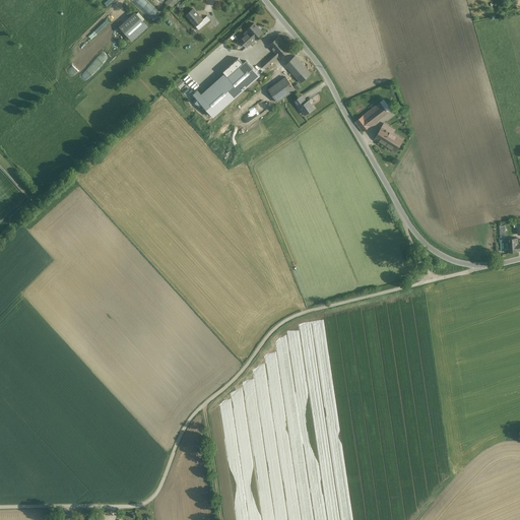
[(168,0),(165,3),(171,9),(180,0),(168,0)]
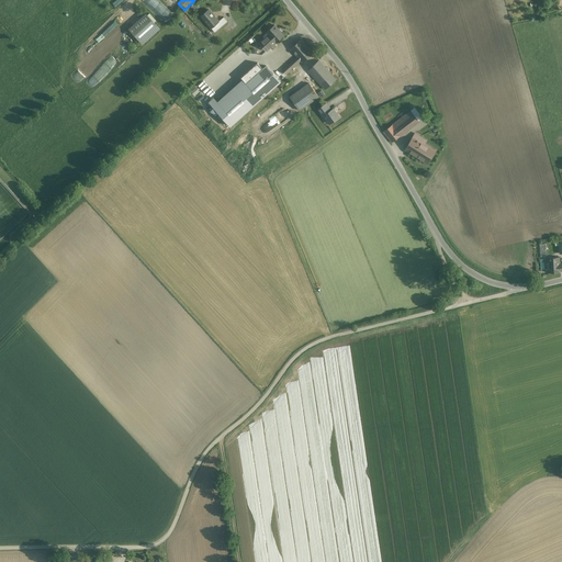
[(218,21),(209,10),(201,17),(212,29),(214,25),(220,22),(218,21)]
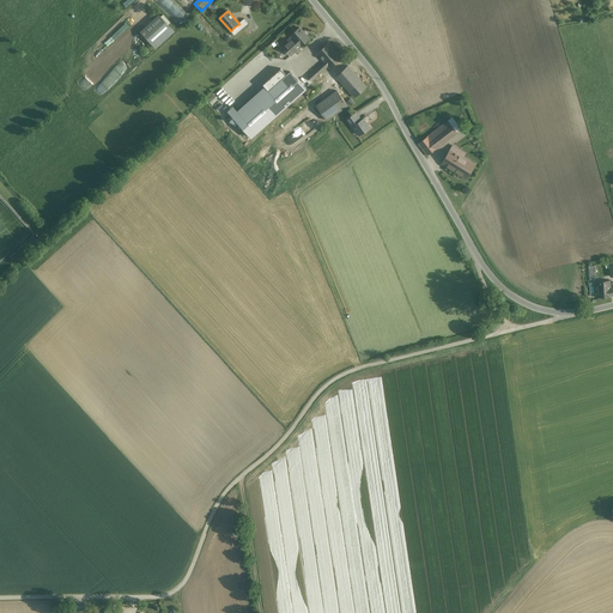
[(159,16),(140,32),(155,48),(174,31),(159,16)]
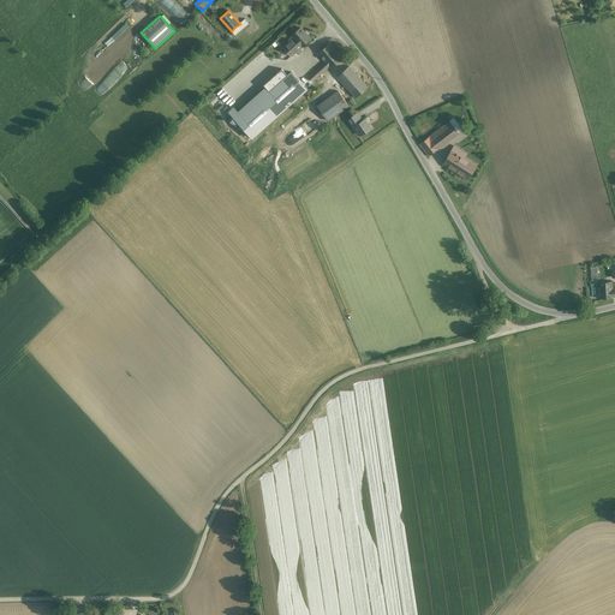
[(245,19),(239,23),(240,24),(234,28),(239,33),(249,24),(245,19)]
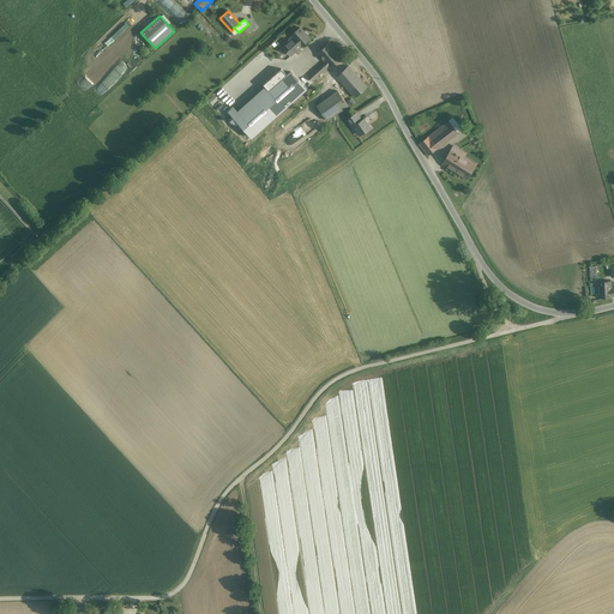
[(269,23),(256,35),(254,32),(250,37),(257,44),(275,29),(269,23)]
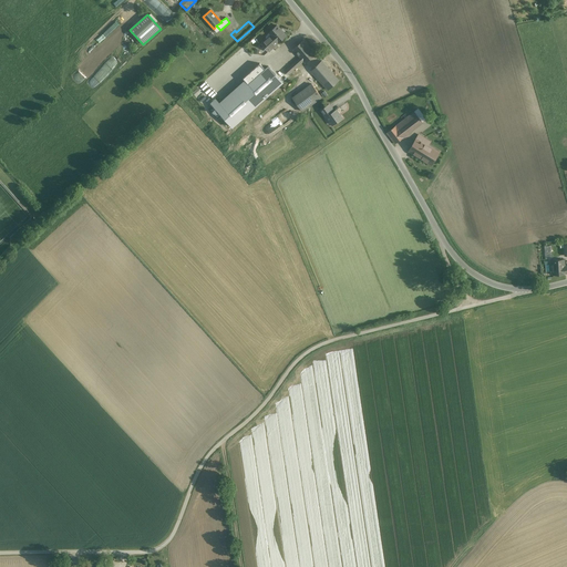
[(277,26),(270,31),(274,35),(268,41),(267,40),(263,43),(269,51),(278,42),(278,43),(287,35),(284,33),(280,30),(281,30),(277,26)]
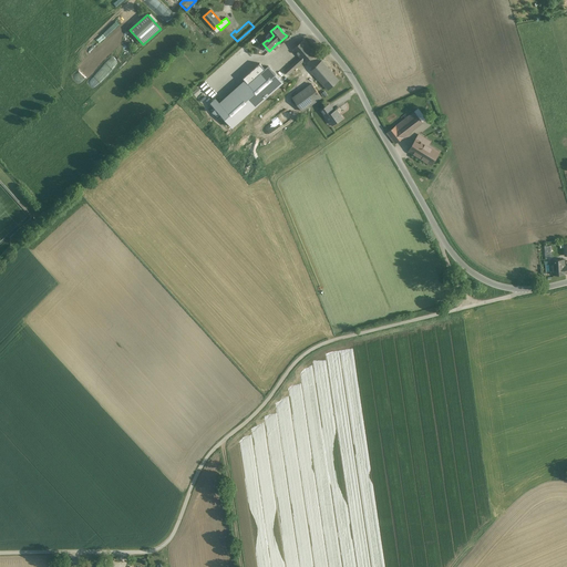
[(316,54),(303,40),(294,50),(300,58),(300,57),(303,61),(306,63),(316,54)]
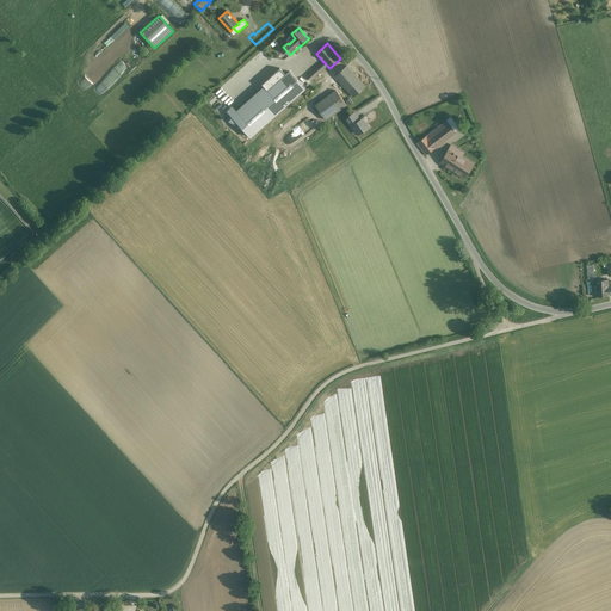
[(323,62),(315,68),(320,73),(327,66),(323,61),(323,62)]
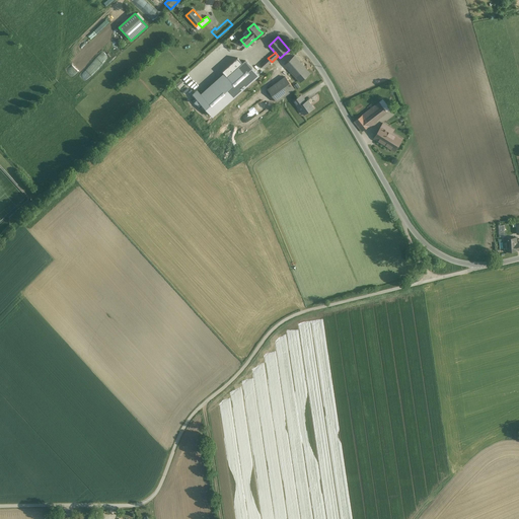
[(310,73),(295,56),(285,65),(300,82),(310,73)]
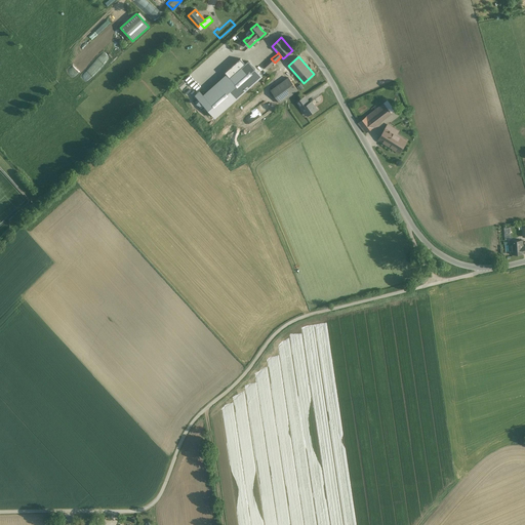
[(245,64),(234,74),(234,75),(231,78),(239,87),(261,67),(253,57),(245,64)]
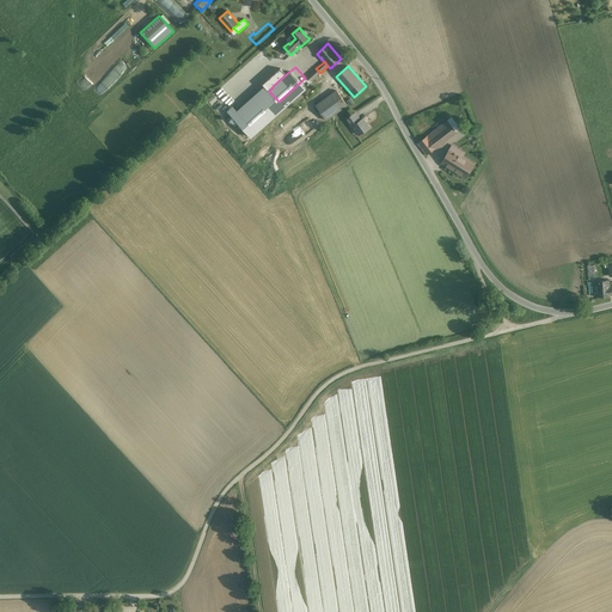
[(281,68),(267,80),(269,84),(269,83),(273,86),(286,74),(281,68)]
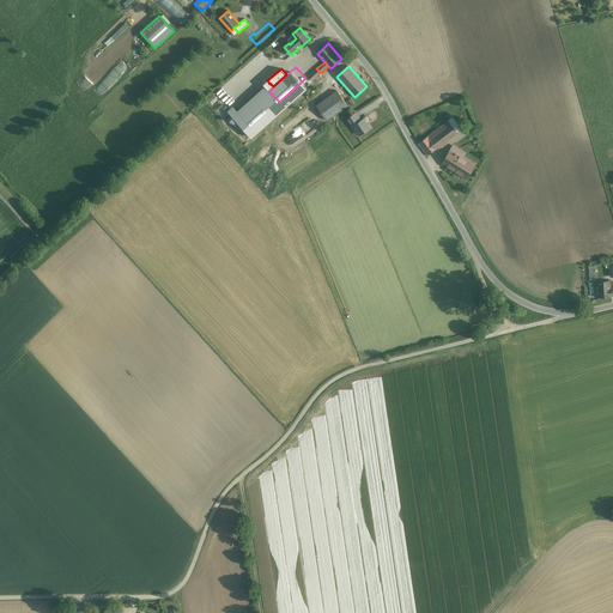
[(337,91),(316,105),(327,120),(347,105),(337,91)]
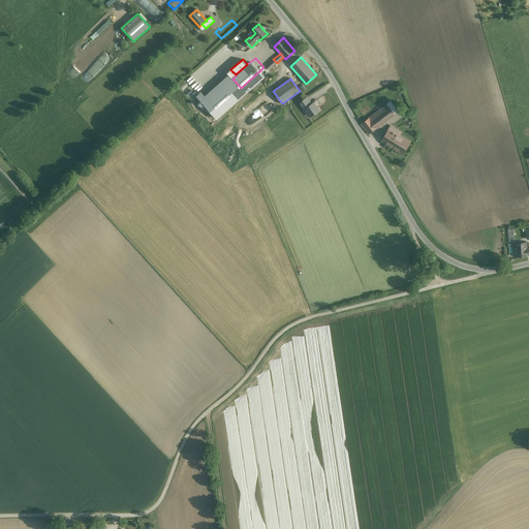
[(307,97),(300,103),(305,110),(305,109),(312,104),(307,97)]
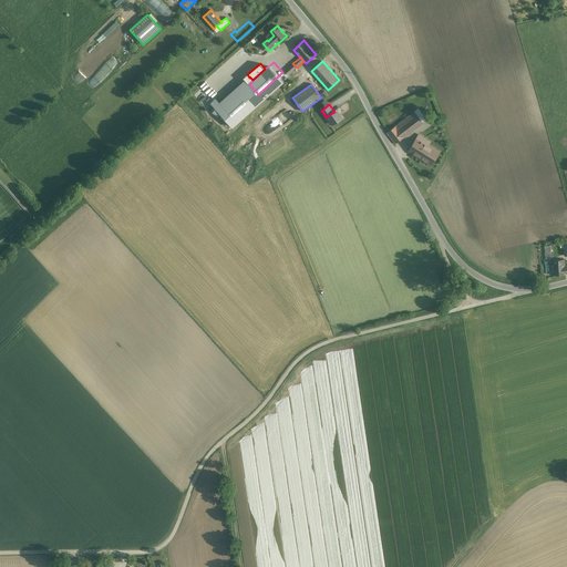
[(334,112),(327,116),(327,117),(332,125),(342,119),(337,110),(334,112)]
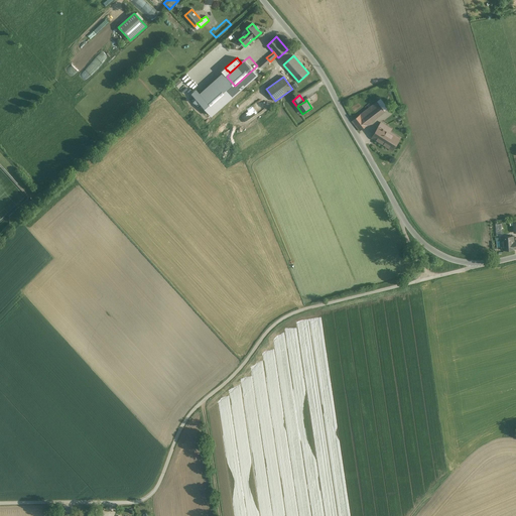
[(377,102),(364,112),(367,116),(380,106),(377,102)]
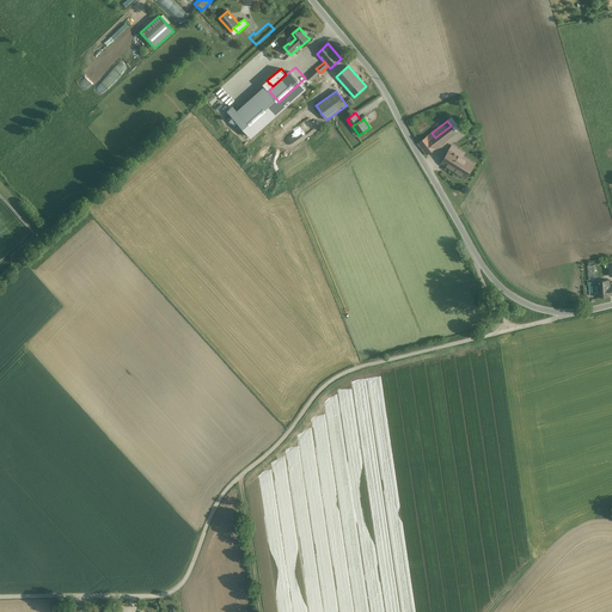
[(435,138),(432,140),(428,135),(417,144),(427,155),(434,150),(457,133),(451,126),(435,138)]
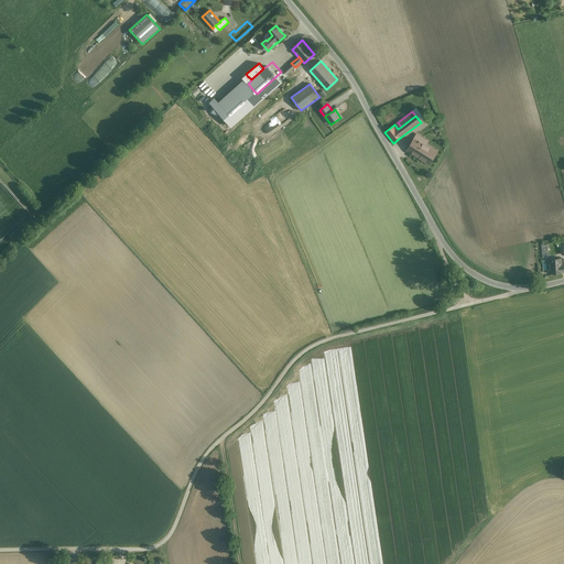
[(248,129),(247,128),(241,131),(242,133),(236,138),(241,148),(255,140),(248,129)]
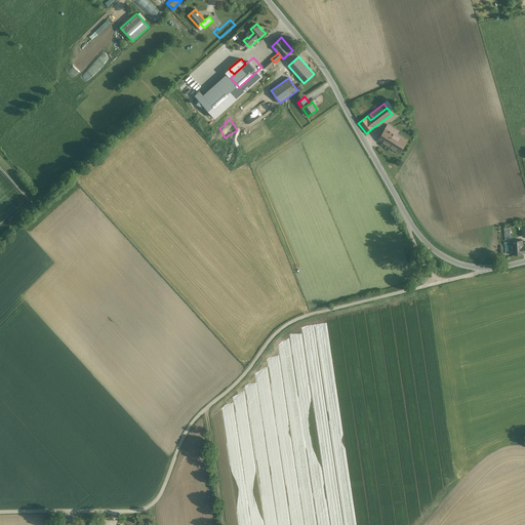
[(392,131),(387,128),(378,140),(394,150),(401,137),(392,131)]
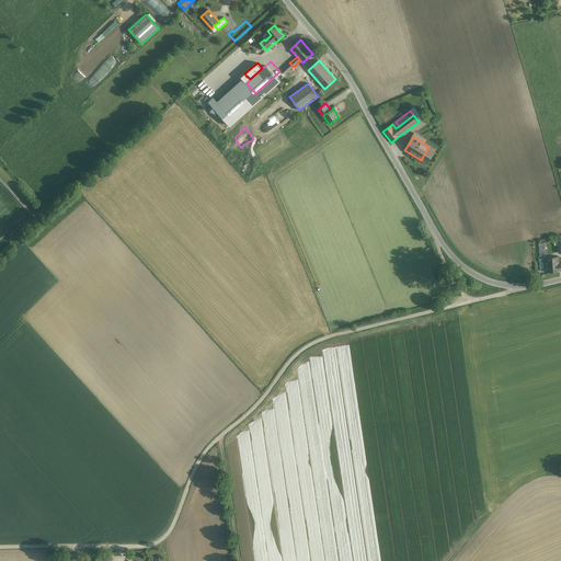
[(435,151),(428,147),(421,160),(427,164),(435,151)]
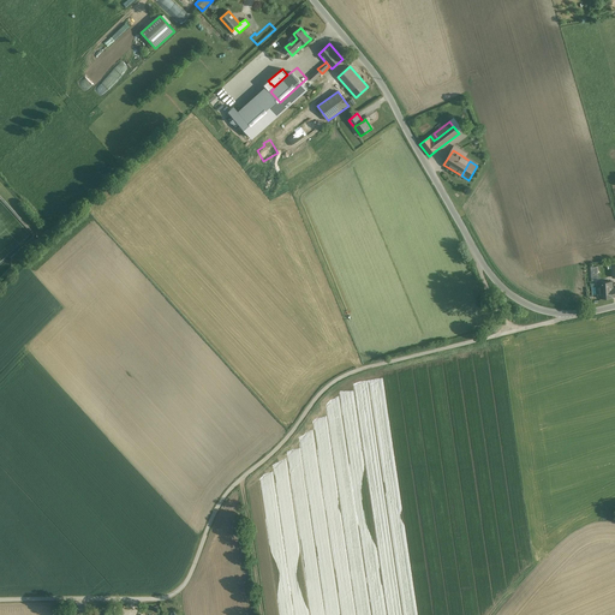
[(613,282),(599,282),(599,298),(614,297),(613,290),(613,282)]
